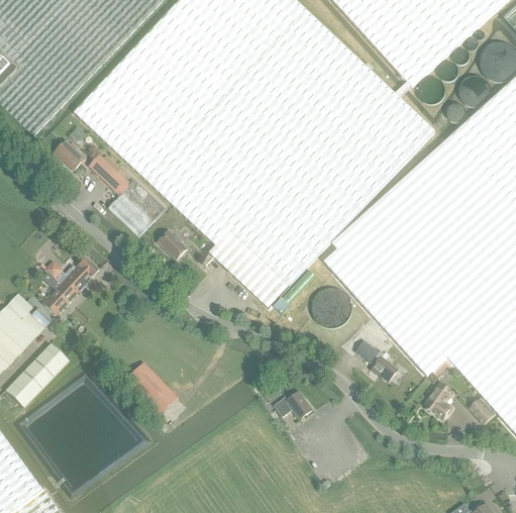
[(0,50),(5,57),(16,67),(0,83),(0,103),(9,112),(33,134),(40,127),(73,92),(93,72),(122,40),(141,20),(160,0),(0,0),(0,50)]
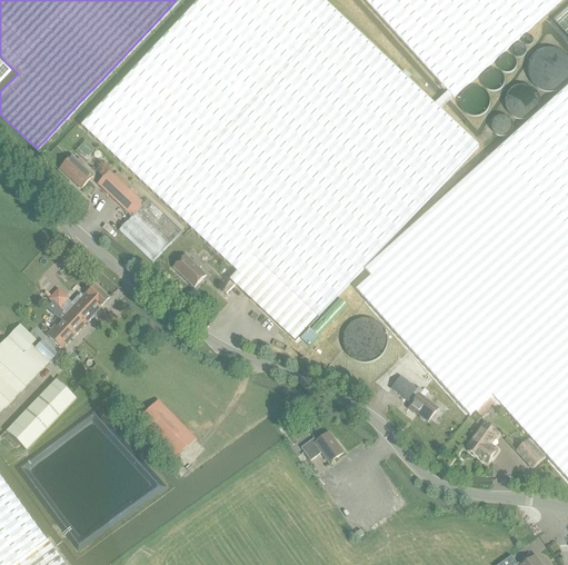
[(197,0),(81,122),(237,269),(251,254),(317,316),(478,145),(325,0),(197,0)]
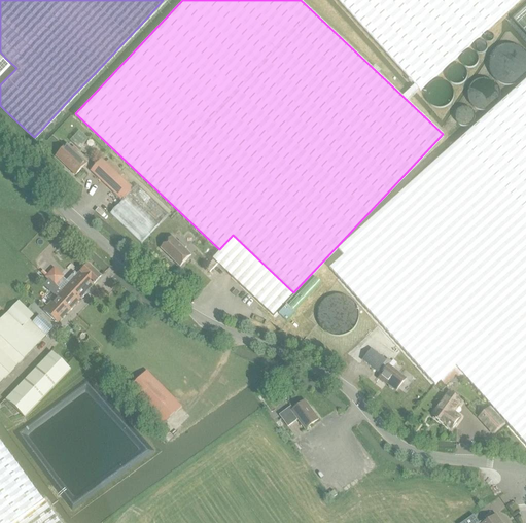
[(341,0),(421,89),(518,0),(341,0)]
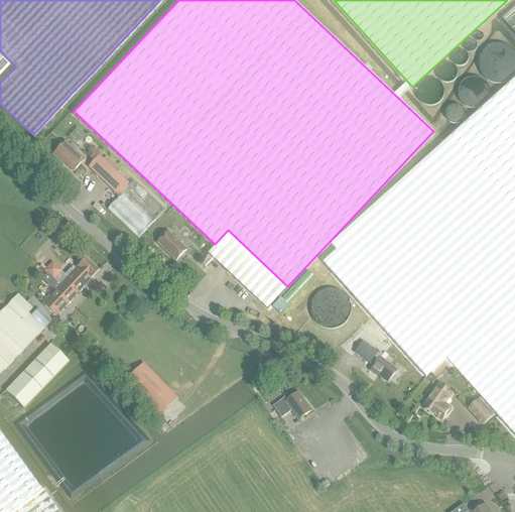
[(514,5),(503,17),(514,30),(514,5)]
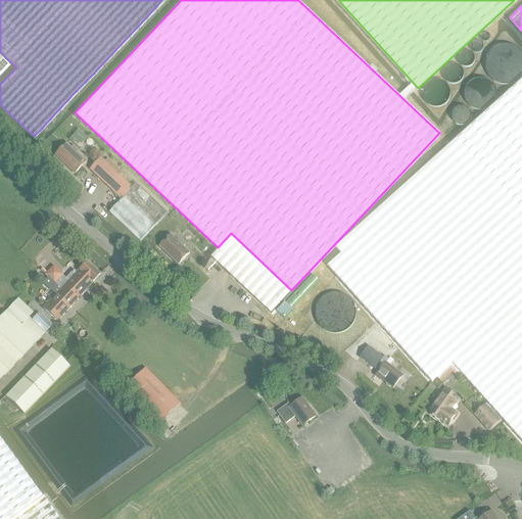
[(0,84),(16,67),(5,57),(4,58),(0,53),(0,84)]
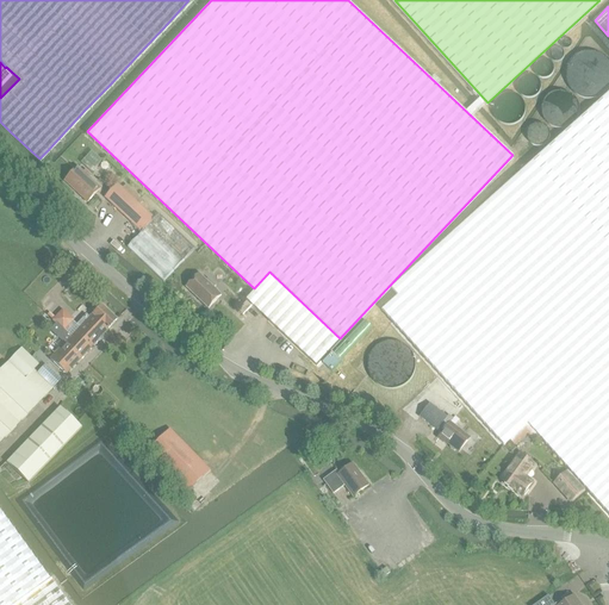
[(608,88),(391,286),(397,293),(381,307),(502,442),(527,420),(608,511),(608,88)]
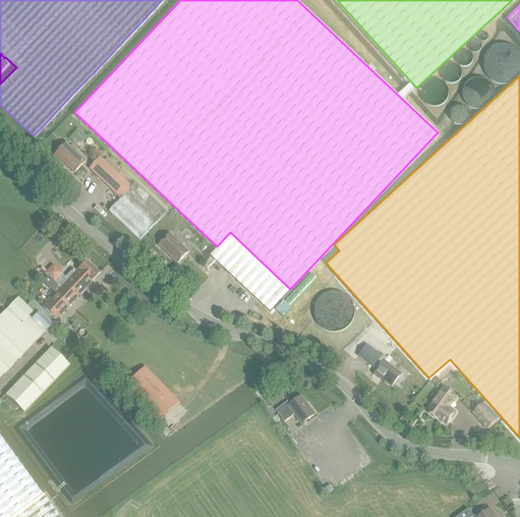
[(77,126),(68,135),(77,144),(87,134),(77,126)]
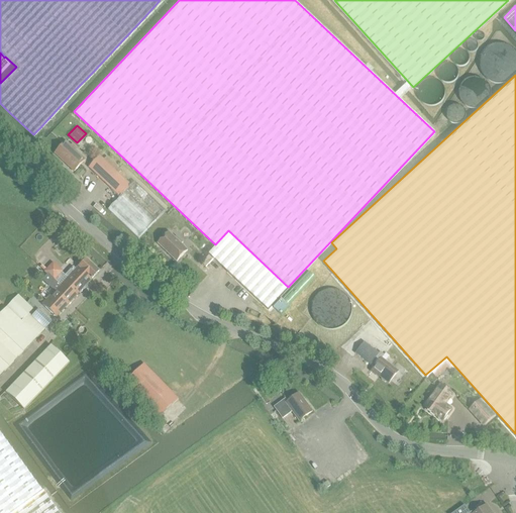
[(73,169),(85,157),(75,147),(77,146),(72,141),(70,143),(66,139),(55,150),(64,159),(65,158),(69,162),(68,163),(73,169)]
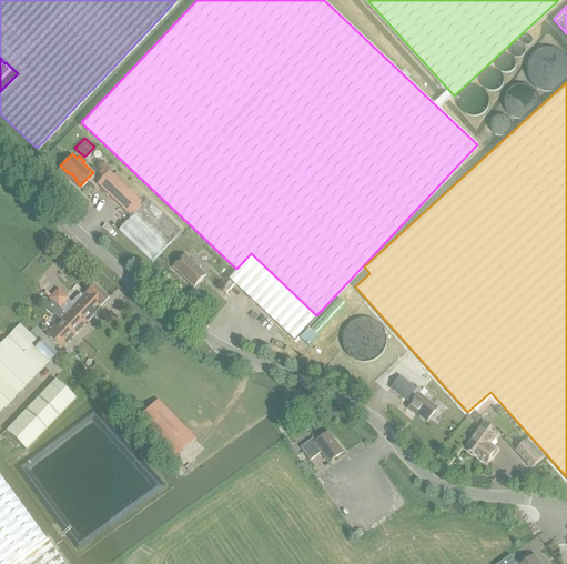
[(181,229),(148,197),(143,201),(129,187),(124,183),(109,168),(97,181),(131,214),(118,228),(151,260),(181,229)]
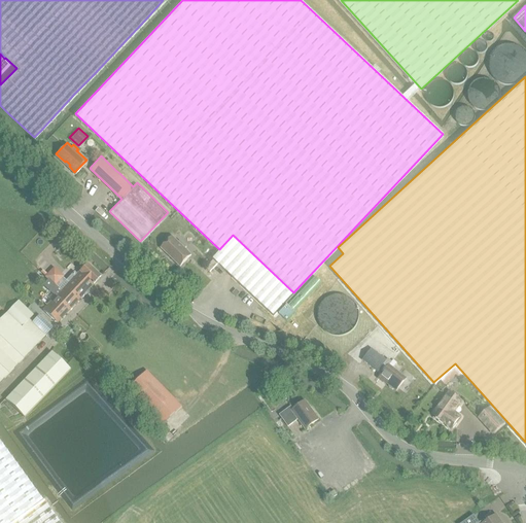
[(179,264),(189,252),(183,246),(185,244),(179,239),(177,240),(171,234),(160,245),(179,264)]
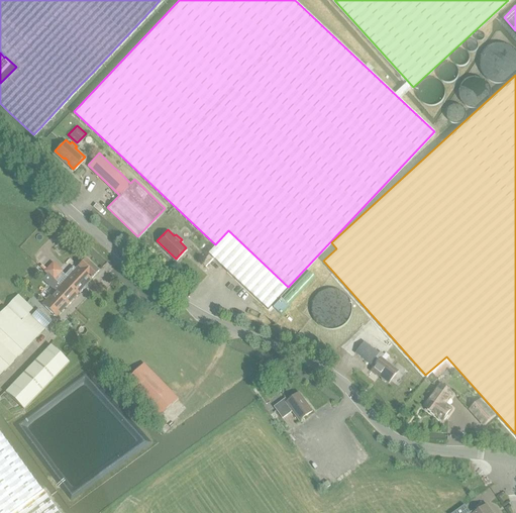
[(268,307),(288,287),(228,230),(215,244),(208,251),(209,251),(213,255),(268,307)]
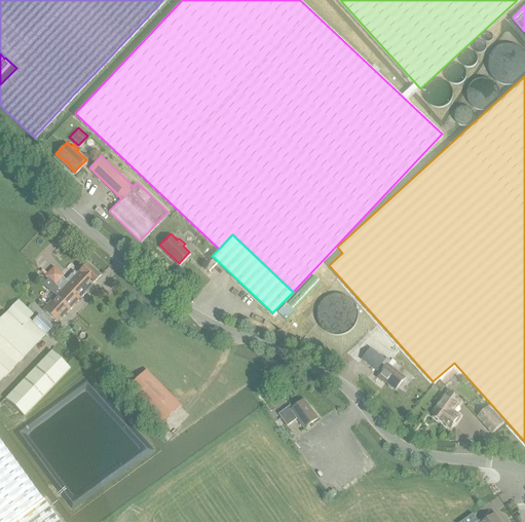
[(213,256),(204,264),(209,268),(217,260),(213,256)]
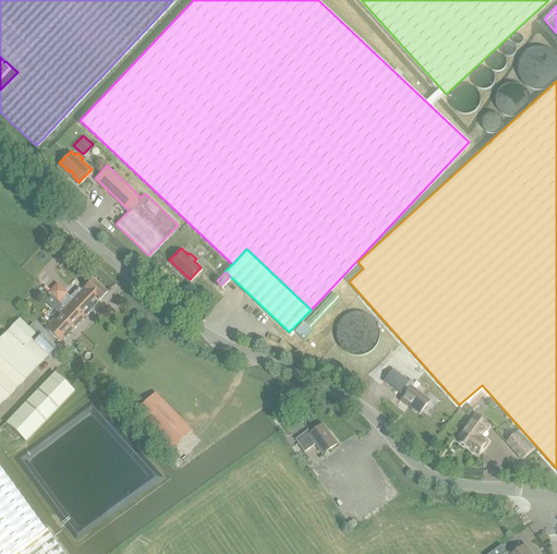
[(70,299),(84,313),(86,313),(91,308),(91,306),(106,290),(91,277),(81,287),(77,285),(68,296),(70,299)]
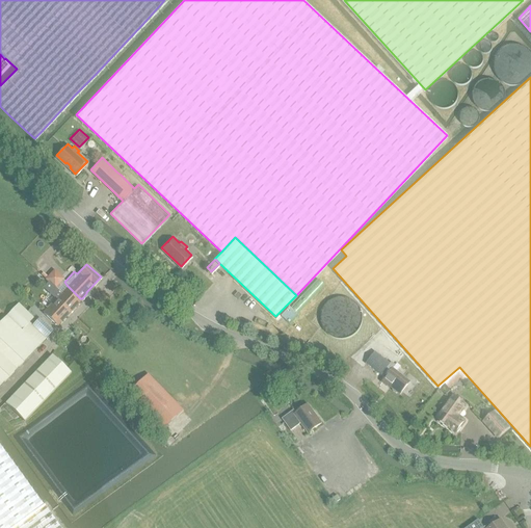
[(45,275),(54,284),(61,275),(53,267),(45,275)]
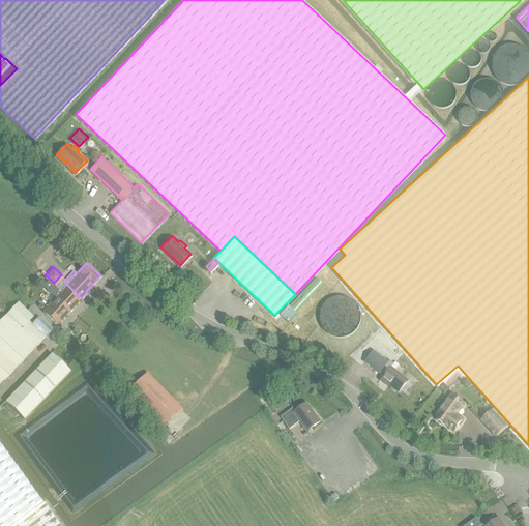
[(57,322),(80,297),(66,284),(42,310),(57,322)]
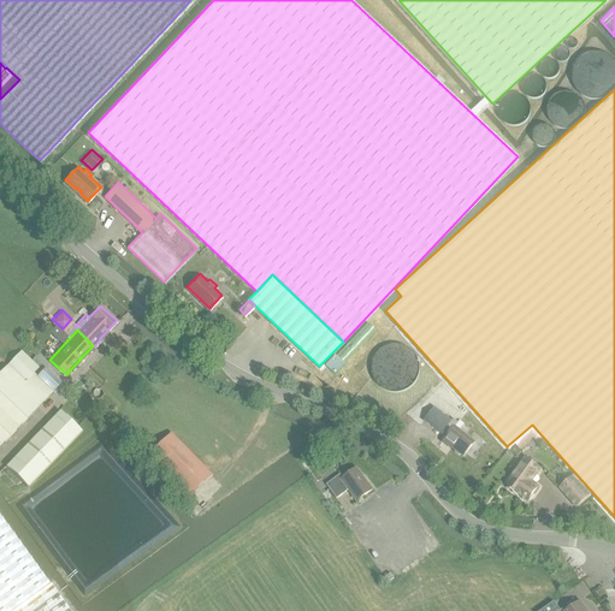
[(33,369),(39,365),(21,348),(0,368),(0,443),(53,389),(52,387),(36,373),(33,369)]
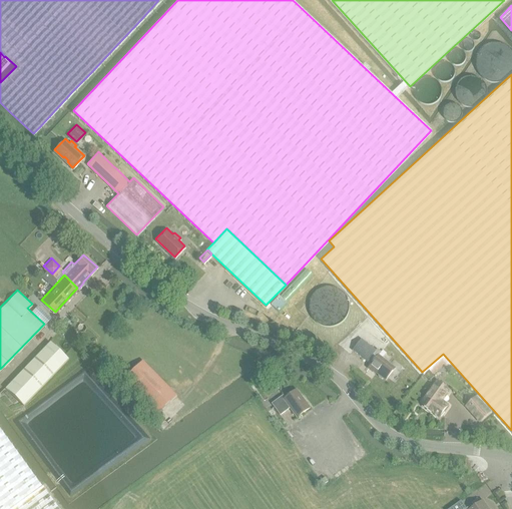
[(271,304),(278,311),(286,302),(279,295),(271,304)]
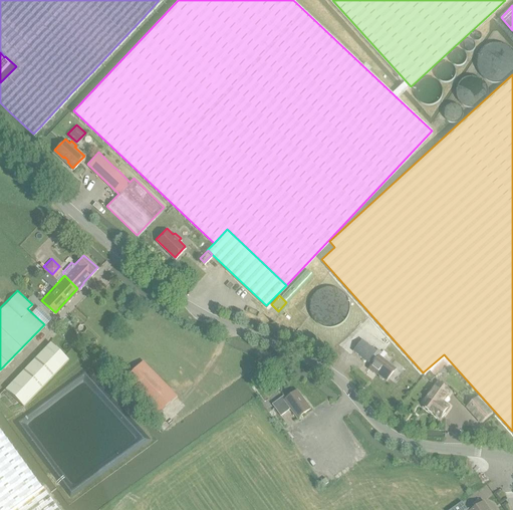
[(37,303),(30,311),(43,323),(50,316),(37,303)]
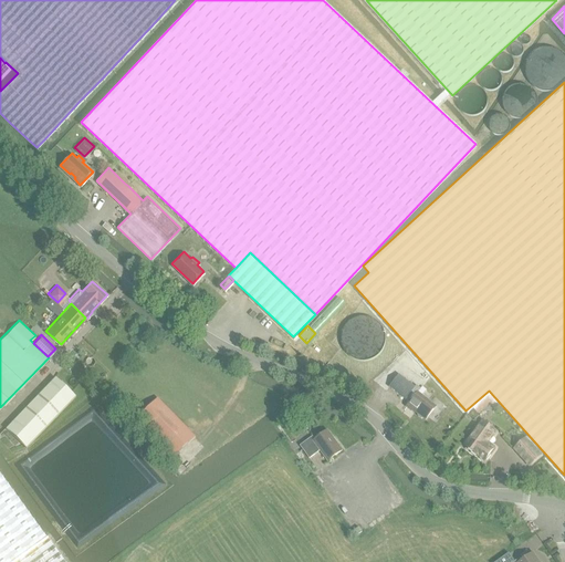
[(387,385),(388,385),(407,401),(405,404),(411,409),(412,408),(425,417),(435,404),(420,394),(425,387),(421,384),(420,386),(416,383),(415,385),(397,372),(387,385)]
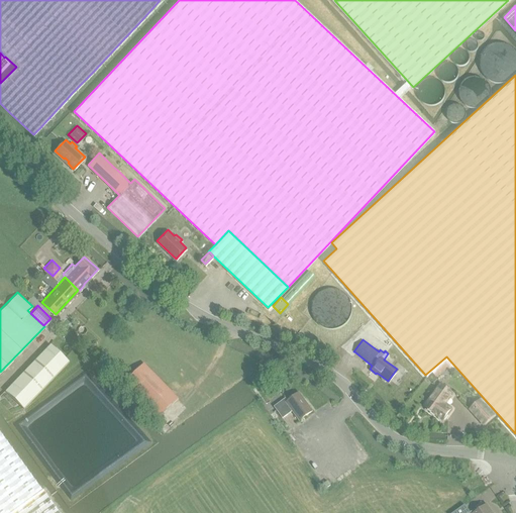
[(48,342),(3,389),(22,406),(68,360),(48,342)]
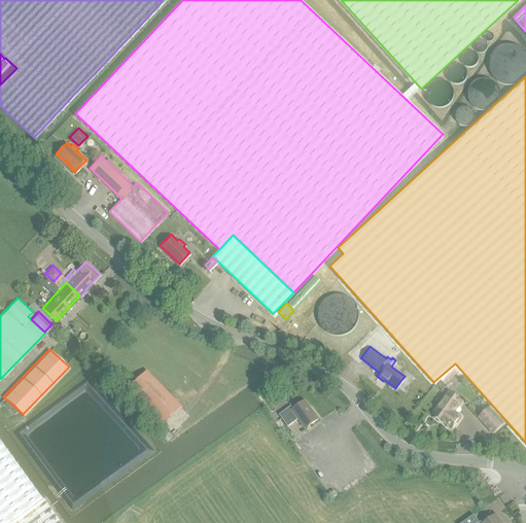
[(163,421),(181,404),(146,369),(129,386),(163,421)]
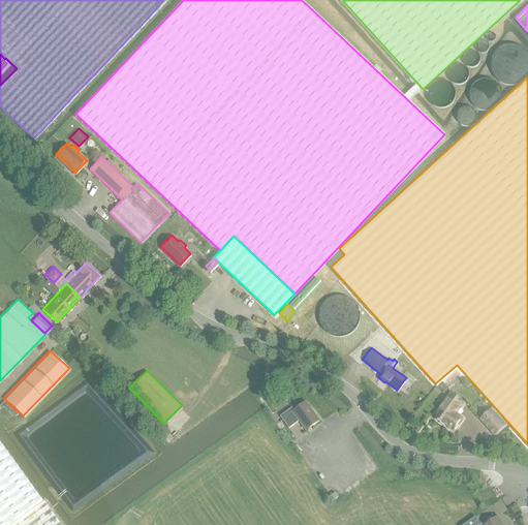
[(456,407),(462,400),(449,392),(444,399),(443,399),(432,414),(445,424),(445,423),(453,428),(458,421),(451,417),(457,408),(456,407)]
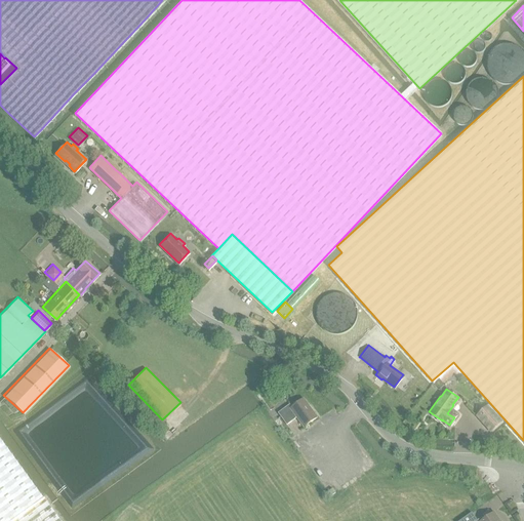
[(304,397),(292,405),(289,401),(278,410),(286,422),(296,414),(304,425),(317,414),(304,397)]
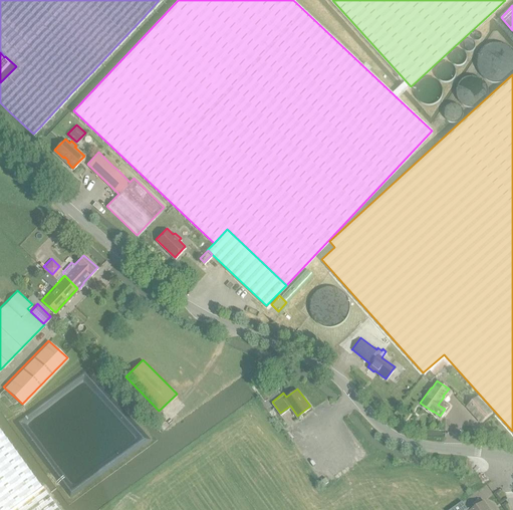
[(492,410),(478,393),(465,404),(480,421),(492,410)]
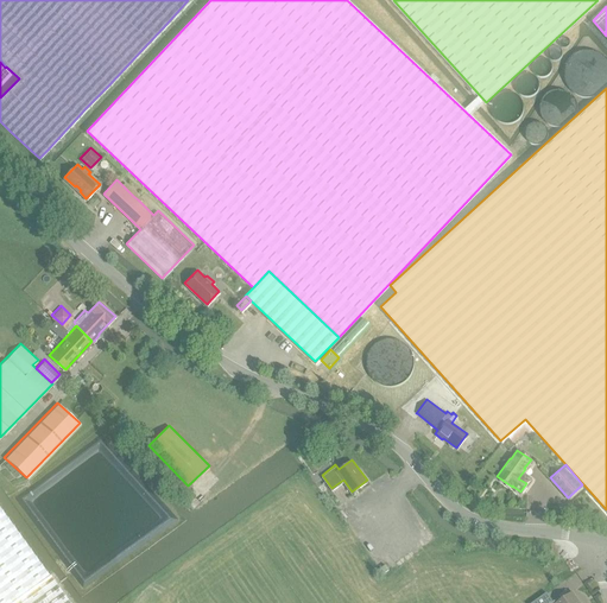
[(0,602),(8,602),(44,578),(49,575),(0,507),(0,602)]
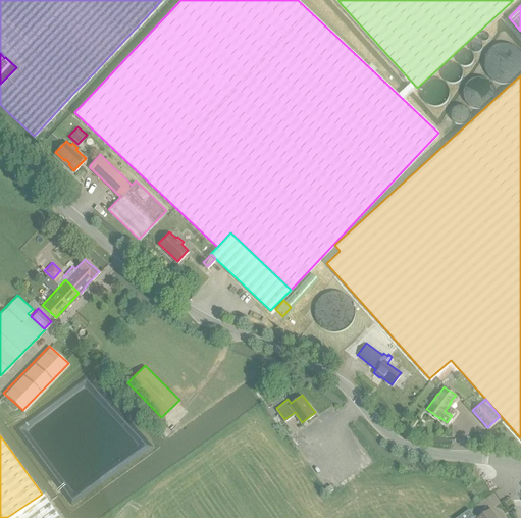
[(330,481),(324,485),(328,490),(334,486),(330,481)]
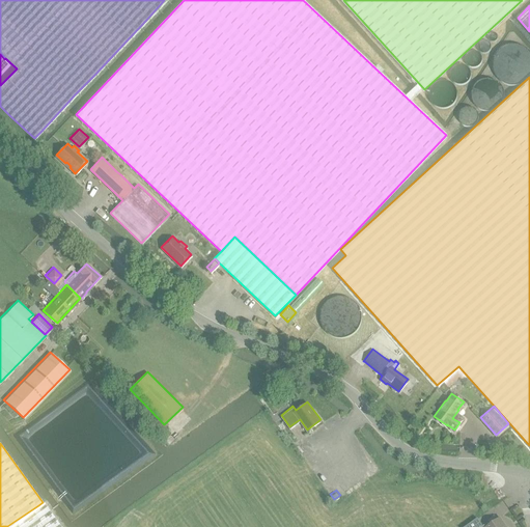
[(59,526),(43,502),(38,505),(7,526),(59,526)]
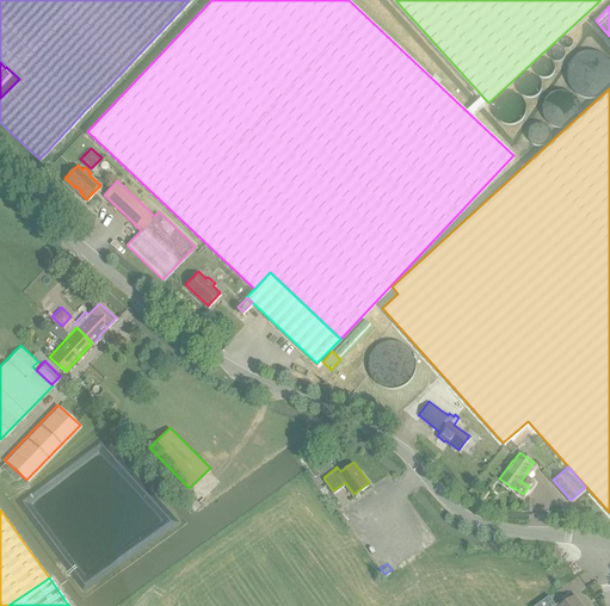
[(555,603),(552,605),(550,605),(583,605),(574,593),(562,603),(560,600),(555,603)]
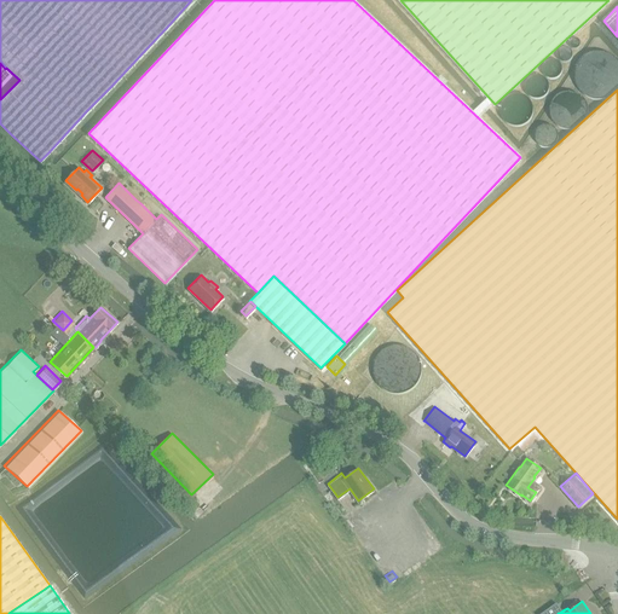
[(556,602),(538,613),(558,613),(559,613),(562,610),(556,602)]
